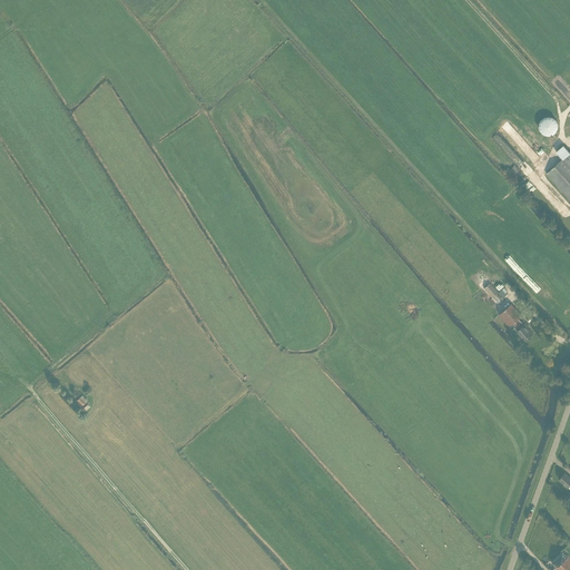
[(541,133),(543,134),(546,135),(549,135),(551,135),(553,134),(556,131),(557,129),(558,126),(558,124),(557,121),(556,119),(553,117),(550,116),(548,116),(546,116),(542,118),(541,119),(539,121),(539,125),(539,127),(540,130),(541,133)]
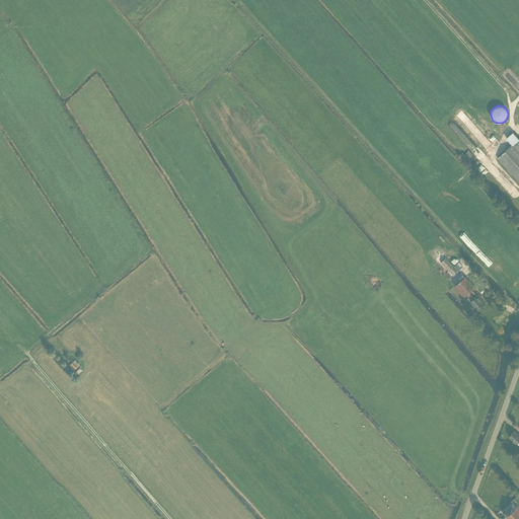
[(518,137),(514,132),(507,137),(513,144),(498,158),(518,180),(518,137)]
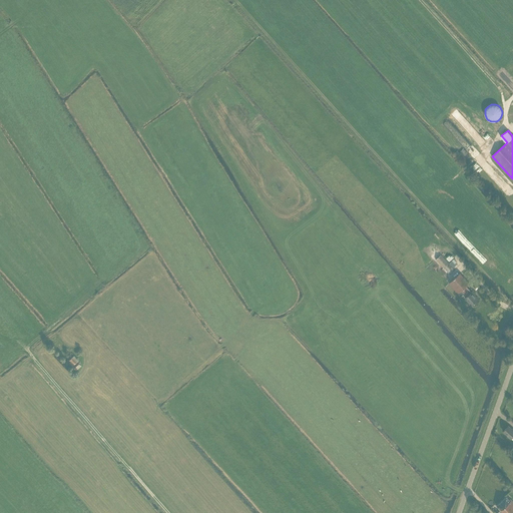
[(444,268),(449,273),(454,269),(448,264),(449,263),(441,254),(436,260),(444,268)]
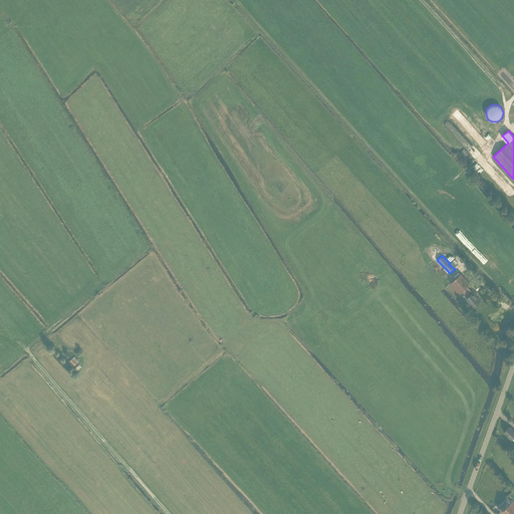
[(472,292),(467,286),(470,283),(461,274),(450,284),(460,295),(464,292),(468,297),(466,298),(473,306),(479,300),(476,296),(476,295),(473,292),(472,292)]
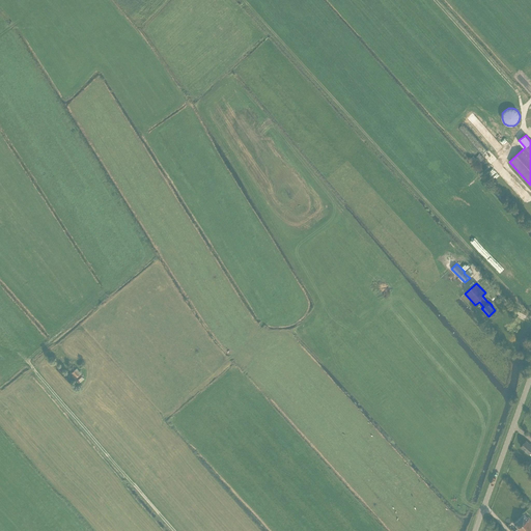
[(73,375),(79,383),(84,379),(81,374),(82,373),(77,368),(72,372),(74,374),(73,375)]
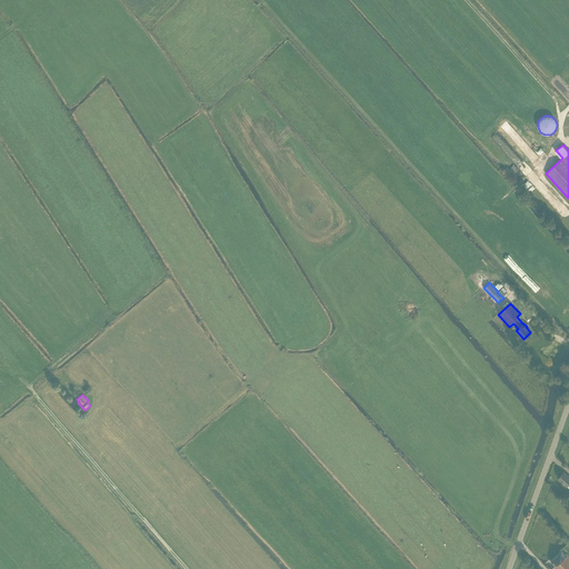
[(568,476),(563,472),(558,478),(563,483),(567,487),(568,483),(568,476)]
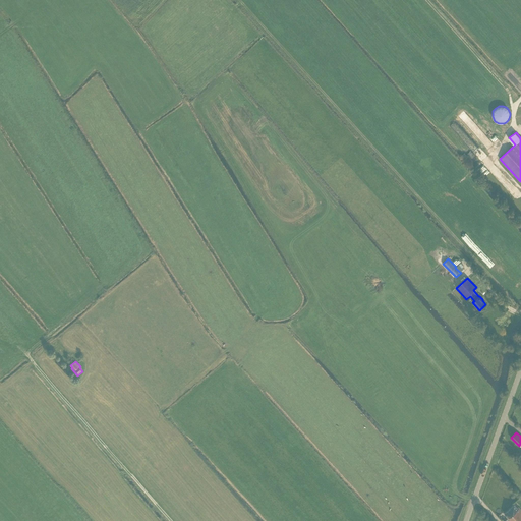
[(517,508),(514,505),(505,514),(509,518),(508,519),(509,520),(520,520),(520,509),(518,507),(517,508)]
